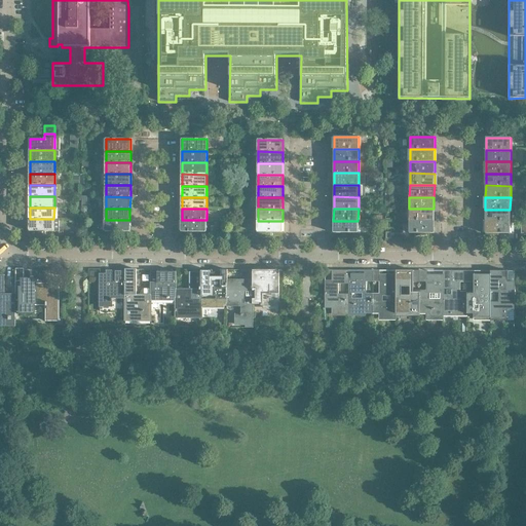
[(434,221),(434,209),(409,209),(409,221),(434,221)]
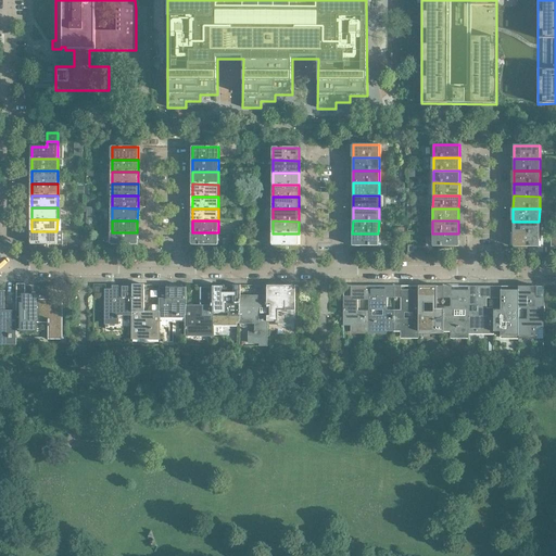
[(539,234),(539,222),(513,222),(513,234),(539,234)]
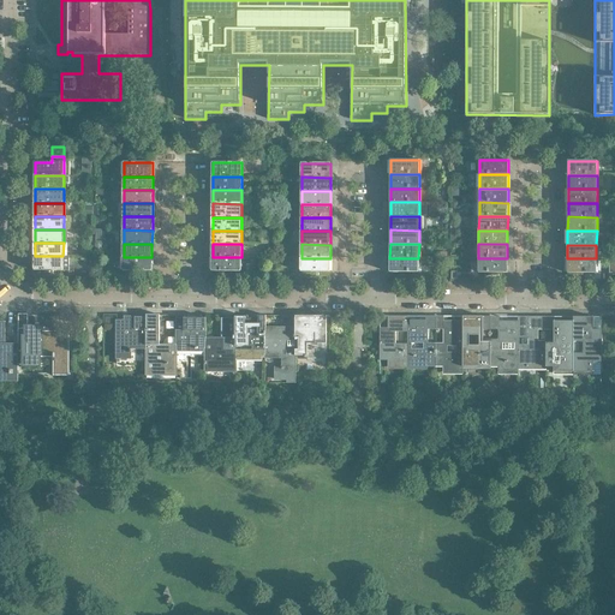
[(63,270),(63,256),(35,256),(35,270),(63,270)]
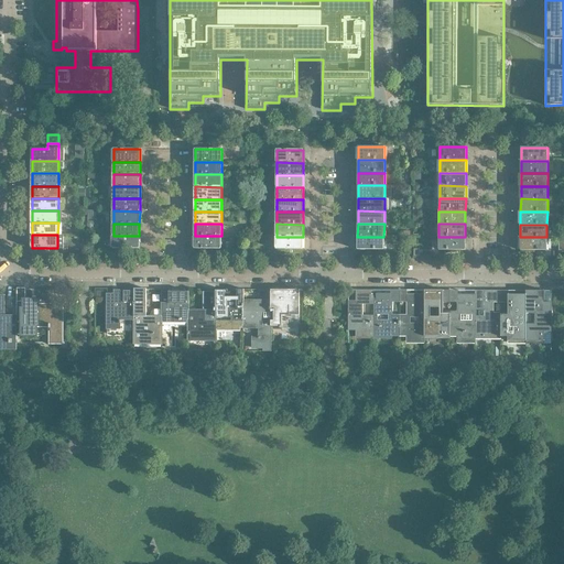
[(139,249),(139,236),(114,236),(114,249),(139,249)]
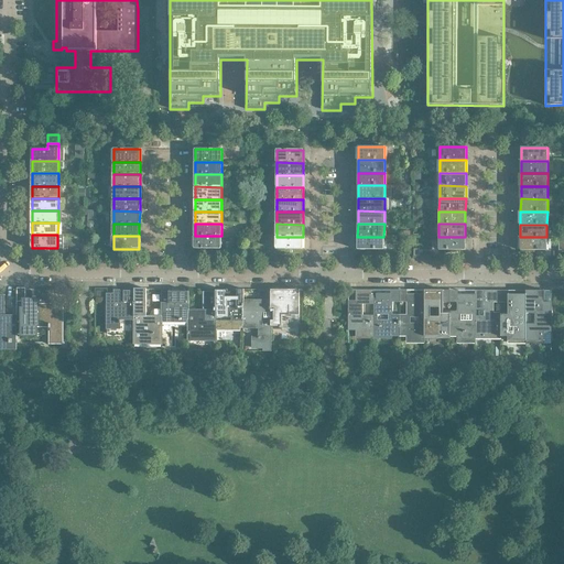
[(220,249),(221,236),(195,236),(194,249),(220,249)]
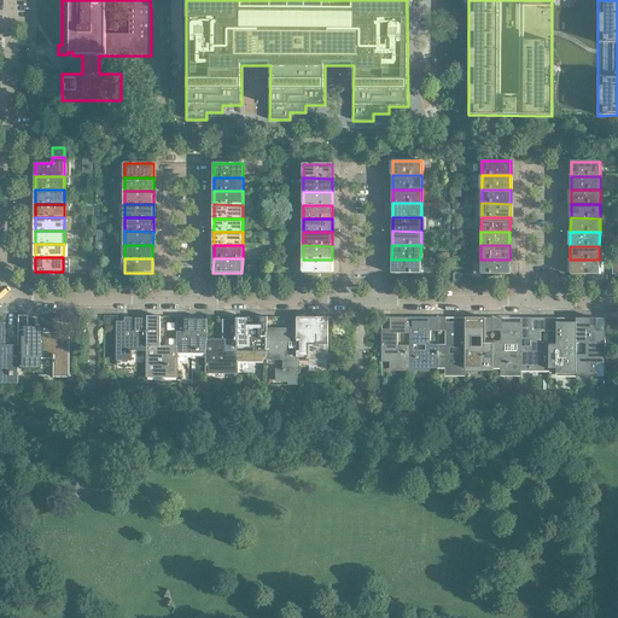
[(331,273),(332,260),(303,260),(303,273),(331,273)]
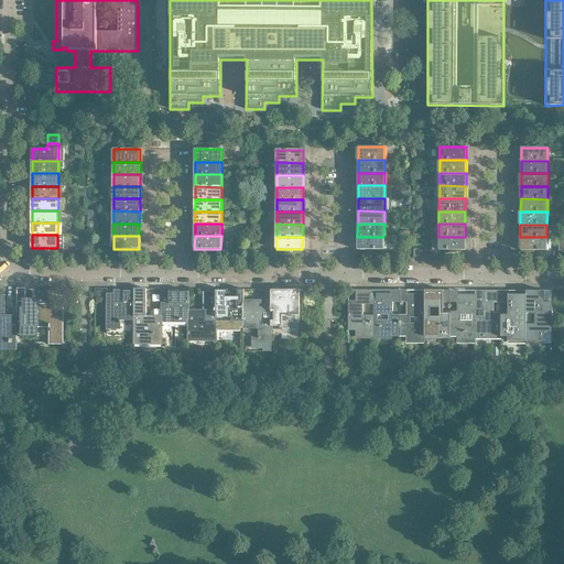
[(383,250),(383,237),(357,237),(357,250),(383,250)]
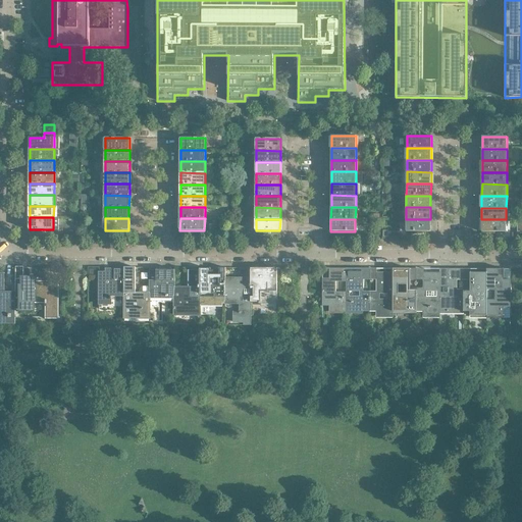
[(430,231),(430,219),(406,219),(406,231),(430,231)]
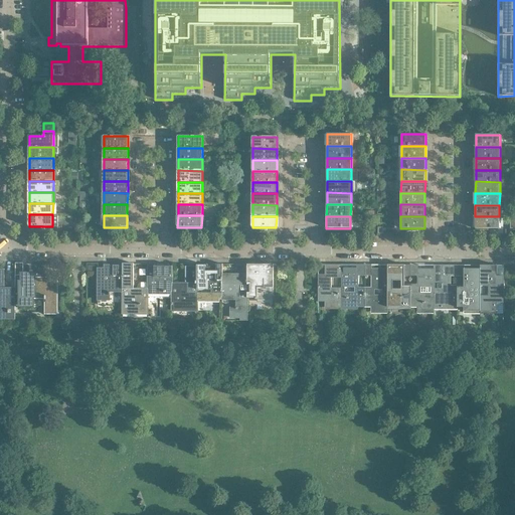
[(499,228),(499,216),(475,216),(475,228),(499,228)]
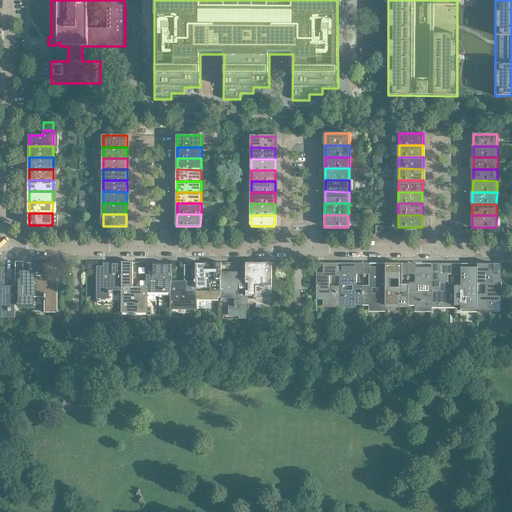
[(57,312),(57,276),(23,276),(23,262),(15,262),(15,286),(15,294),(35,294),(35,289),(45,289),(45,312),(57,312)]
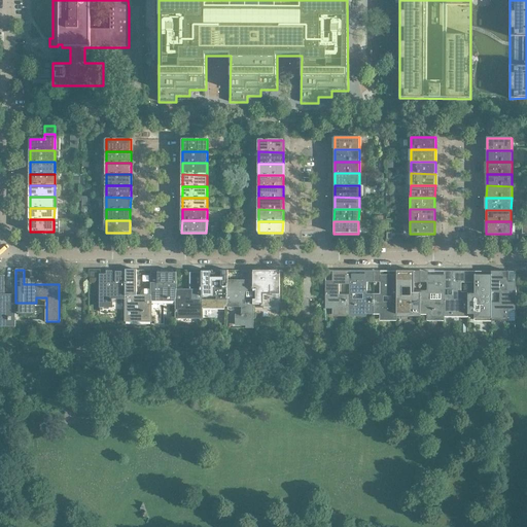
[(126,297),(126,270),(116,270),(116,272),(109,272),(109,275),(100,275),(100,307),(112,307),(113,297),(126,297)]
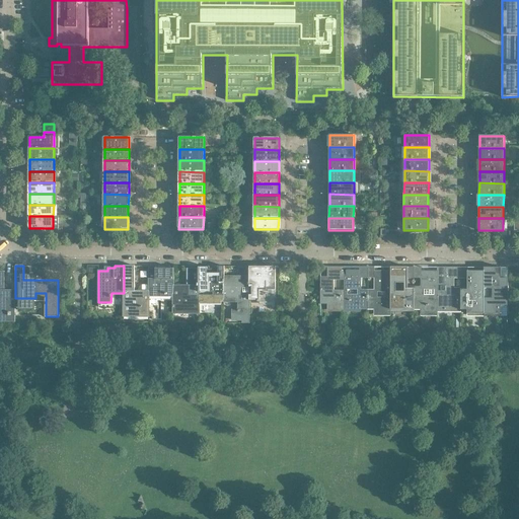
[(149,316),(150,296),(149,296),(149,292),(141,292),(141,291),(135,291),(135,266),(124,266),(124,293),(124,316),(149,316)]
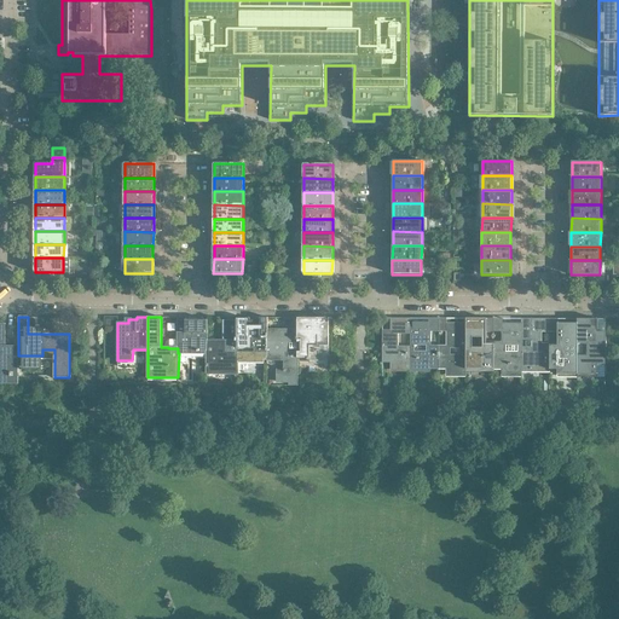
[(208,351),(208,343),(208,322),(201,322),(201,320),(186,320),(186,317),(178,317),(178,348),(178,353),(179,353),(189,353),(189,351),(197,351),(197,352),(200,352),(200,351),(207,351),(208,351)]
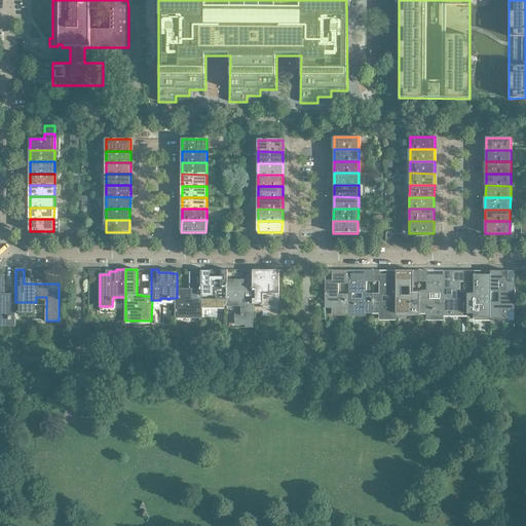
[(227,304),(228,280),(228,270),(221,270),(221,272),(211,272),(211,271),(202,271),(202,295),(212,295),(212,304),(227,304)]
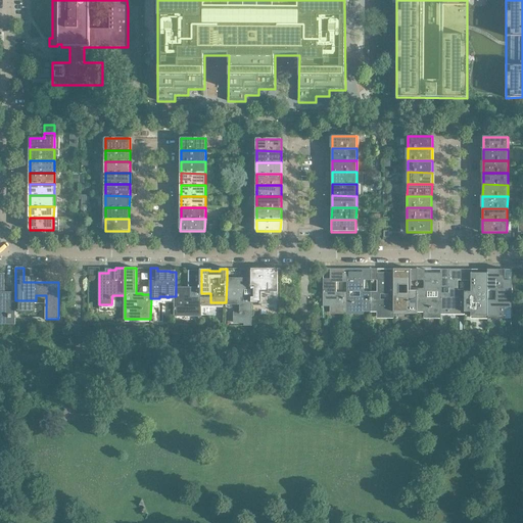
[(234,313),(234,323),(244,323),(244,326),(251,326),(251,302),(252,269),(240,269),(240,279),(227,279),(226,302),(226,304),(240,304),(240,313),(234,313)]
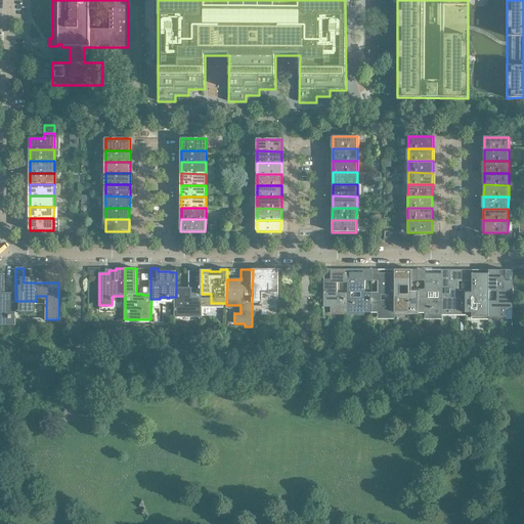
[(277,304),(278,270),(269,270),(269,271),(258,271),(258,269),(253,269),(252,303),(260,303),(260,305),(262,305),(262,304),(277,304)]
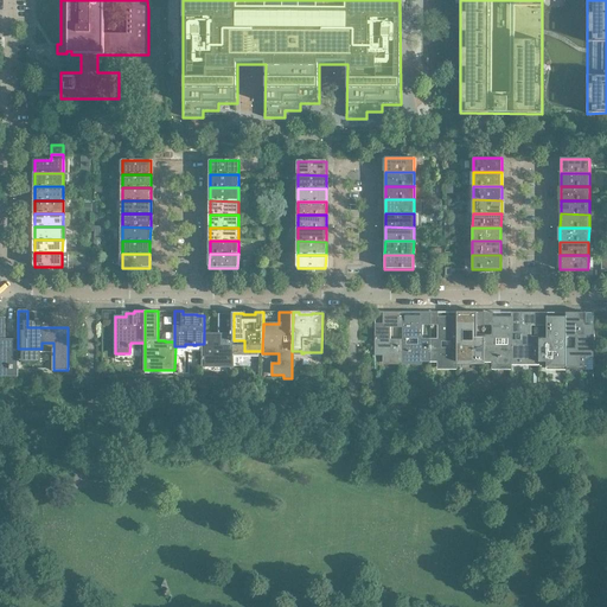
[(391,339),(391,328),(403,328),(403,312),(383,312),(383,324),(375,324),(375,340),(375,356),(383,356),(383,362),(403,362),(403,339),(391,339)]
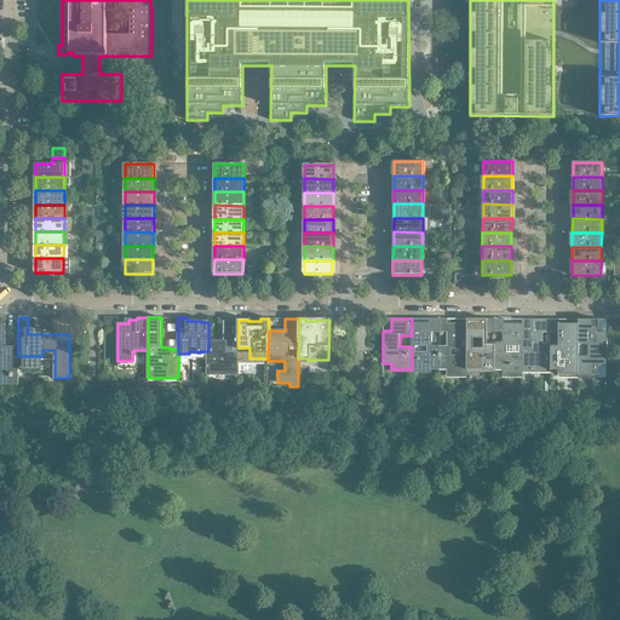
[(431,369),(440,369),(440,346),(431,346),(431,319),(412,319),(412,336),(412,346),(412,369),(431,369)]
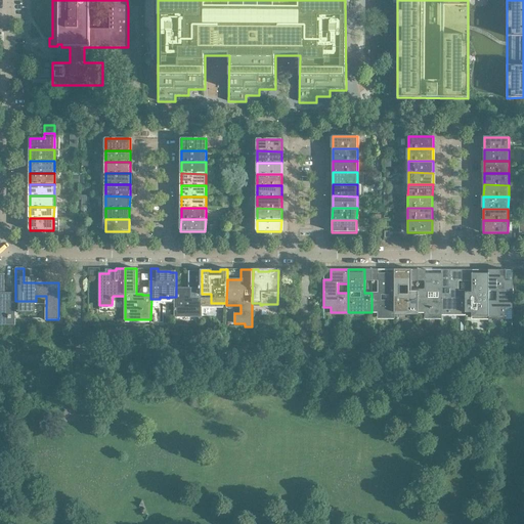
[(394,269),(394,273),(395,312),(419,312),(419,291),(411,291),(411,270),(394,269)]
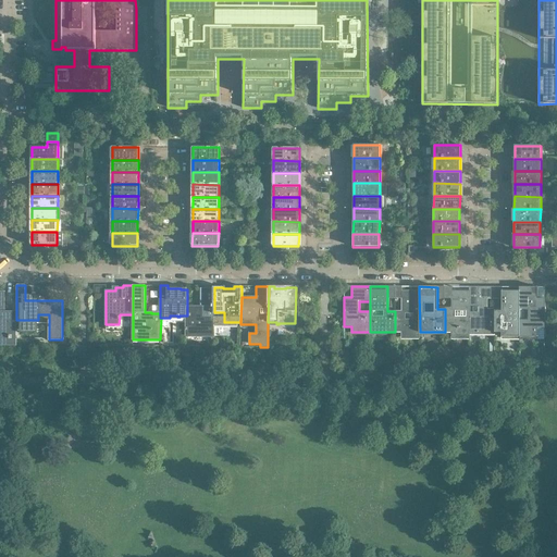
[(214,336),(214,312),(214,287),(201,287),(201,302),(202,302),(202,307),(192,307),(192,309),(187,309),(187,316),(186,316),(186,336),(214,336)]
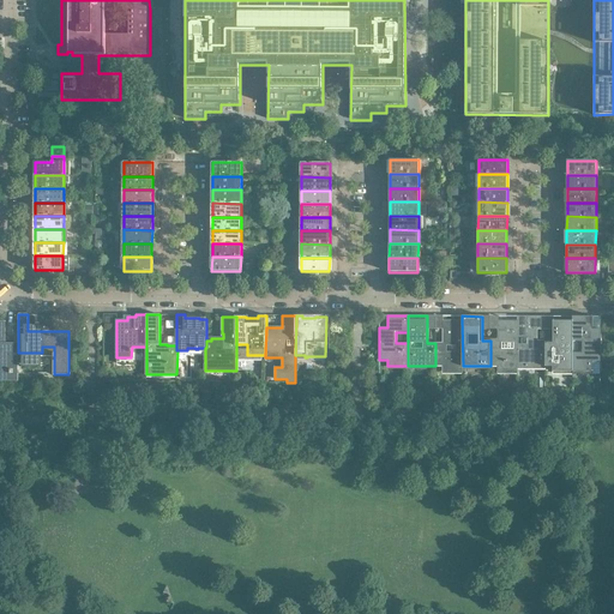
[(537,343),(537,317),(517,317),(517,320),(518,367),(546,367),(546,343),(537,343)]
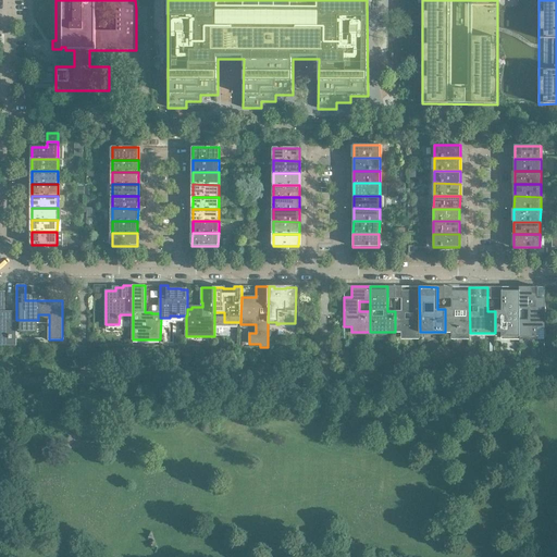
[(520,292),(519,337),(537,337),(537,327),(545,327),(545,318),(545,299),(537,299),(537,287),(519,287),(519,292),(520,292)]
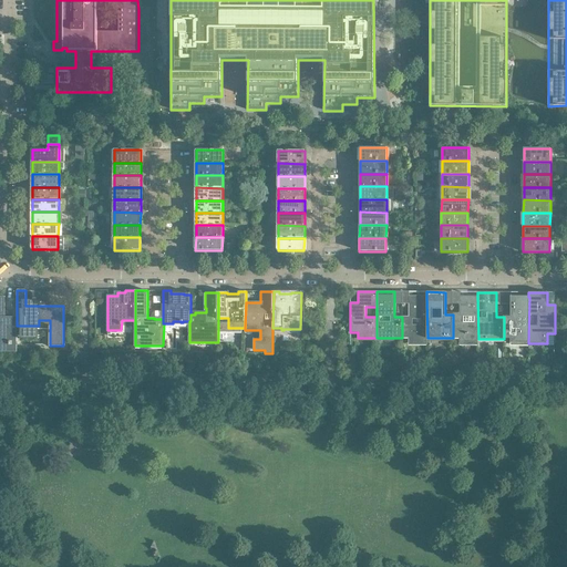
[(17,326),(17,317),(4,317),(6,297),(0,296),(0,351),(17,352),(17,326)]
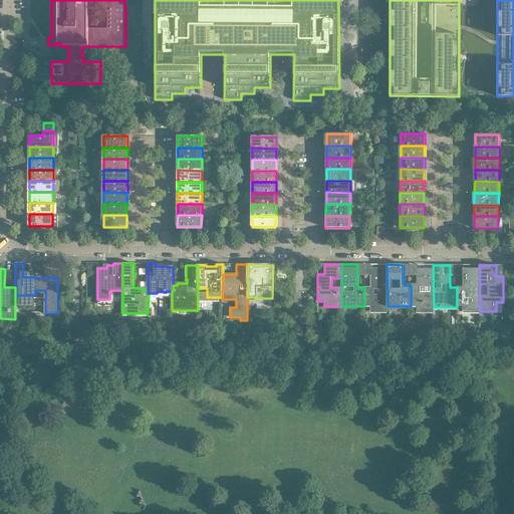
[(370,306),(370,310),(388,310),(388,306),(387,268),(370,268),(370,287),(364,287),(364,306),(370,306)]
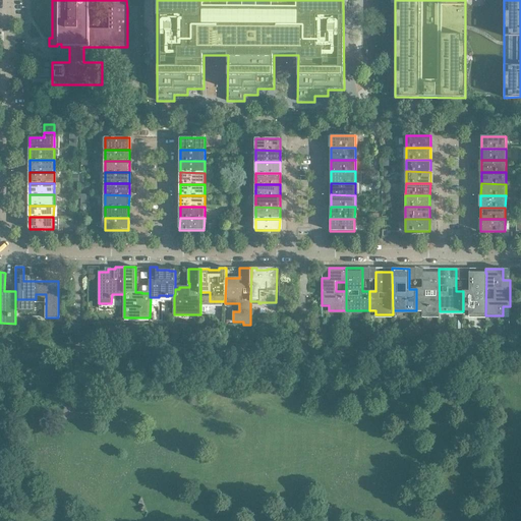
[(422,311),(422,314),(440,314),(440,311),(439,272),(422,272),(422,289),(416,289),(416,310),(422,311)]
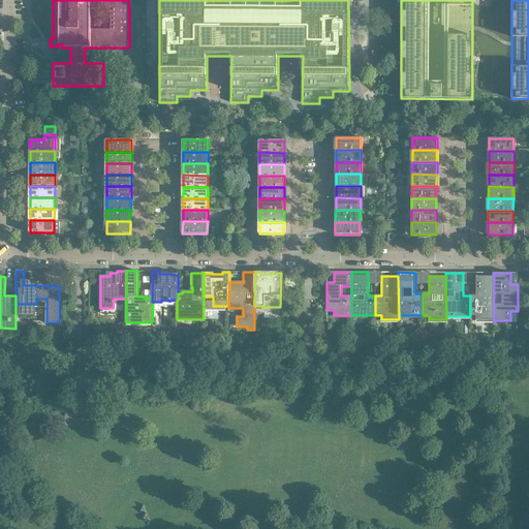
[(494,277),(493,277),(476,277),(476,296),(470,296),(470,316),(476,316),(476,320),(493,320),(494,277)]
